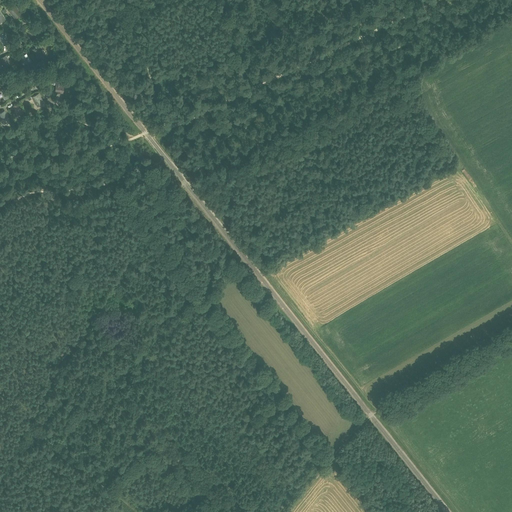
[(14,5),(8,10),(16,19),(22,14),(14,5)]
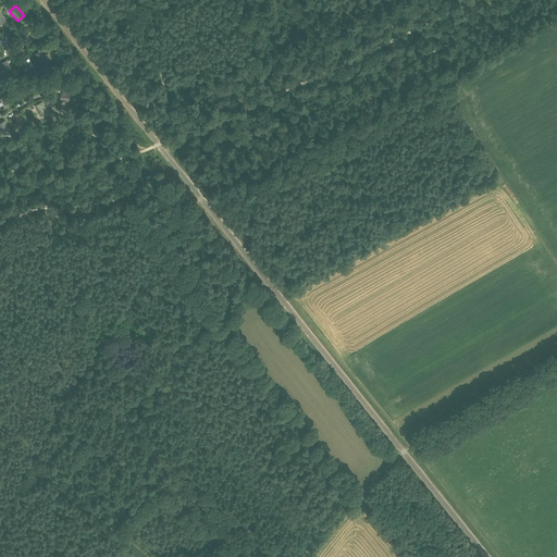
[(5,35),(0,38),(0,40),(4,49),(11,45),(5,35)]
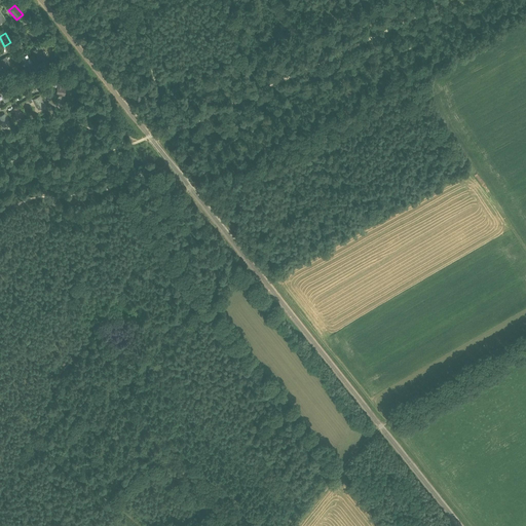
[(37,48),(33,50),(41,62),(48,58),(44,51),(40,53),(37,48)]
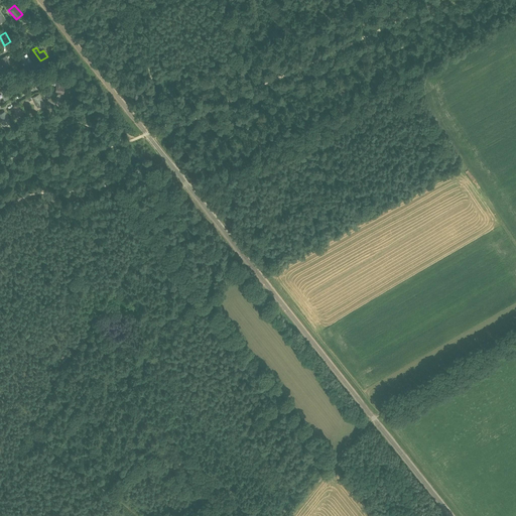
[(27,53),(22,56),(28,66),(32,62),(27,53)]
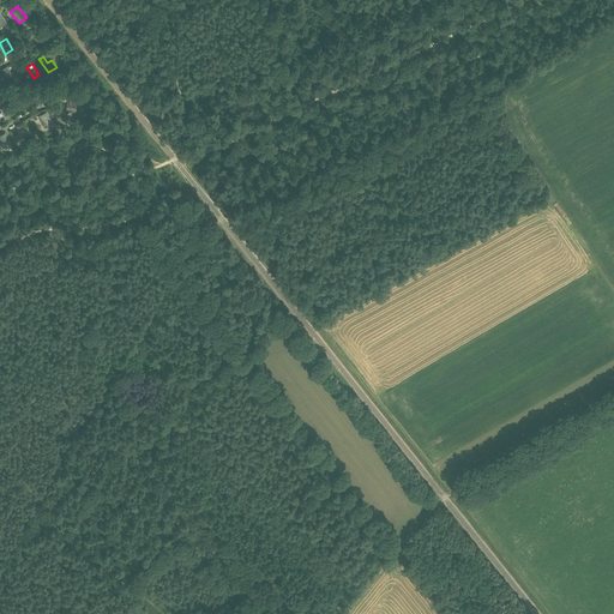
[(7,66),(1,70),(7,80),(13,77),(7,66)]
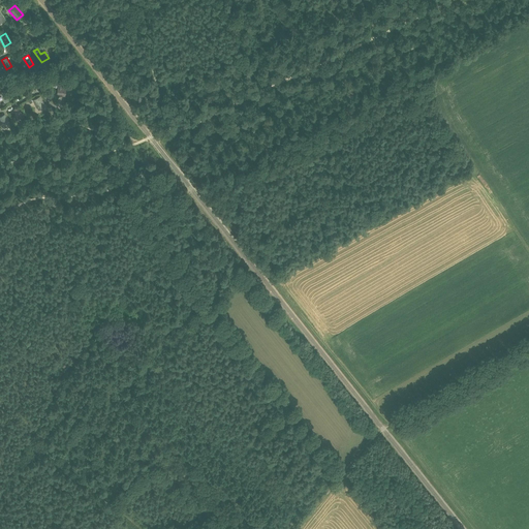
[(37,78),(28,83),(30,87),(39,83),(37,78)]
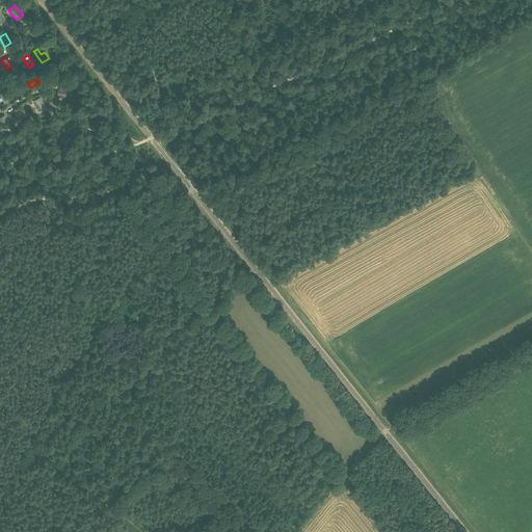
[(59,81),(57,96),(65,97),(67,88),(62,88),(63,82),(59,81)]
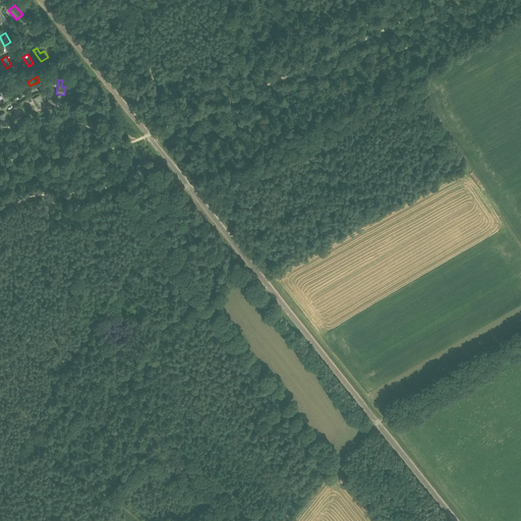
[(19,82),(15,87),(22,94),(26,90),(19,82)]
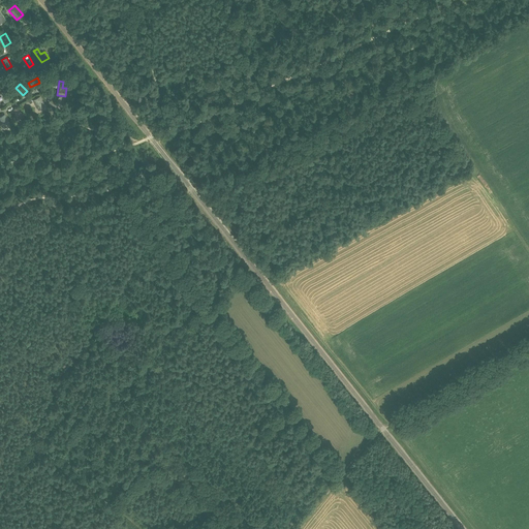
[(6,92),(1,94),(5,103),(10,101),(6,92)]
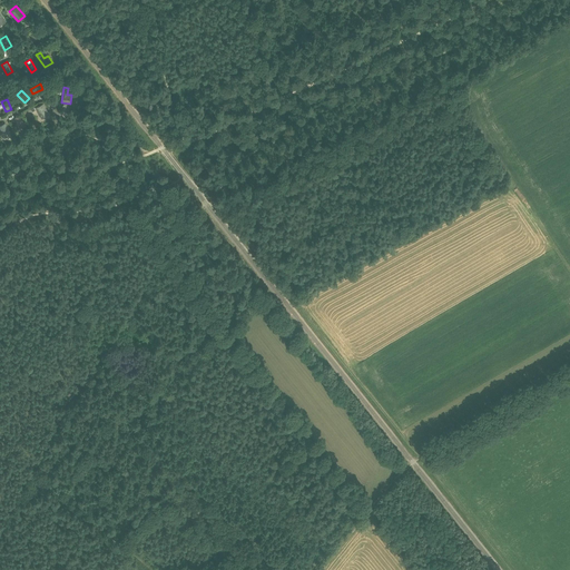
[(43,104),(36,107),(41,118),(49,115),(43,104)]
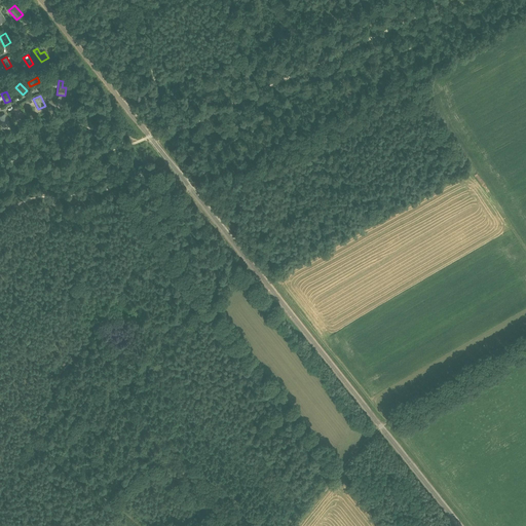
[(19,106),(13,109),(17,118),(24,115),(19,106)]
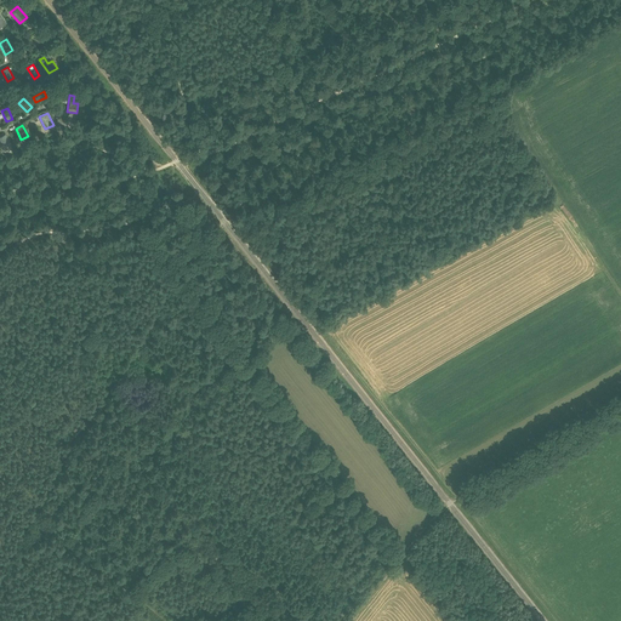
[(6,134),(0,136),(0,142),(4,151),(12,147),(6,134)]
